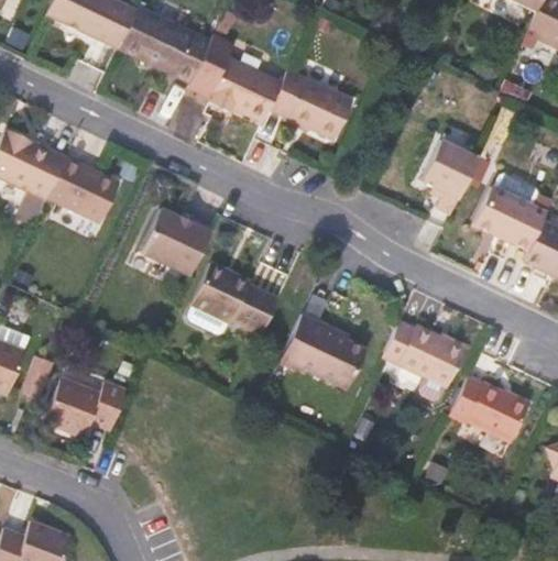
[(119,50),(137,11),(113,0),(54,0),(46,17),(106,43),(119,50)]
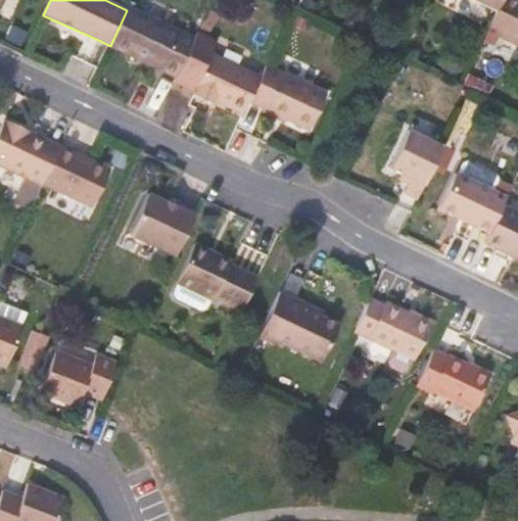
[(502,0),(476,0),(498,10),(502,0)]
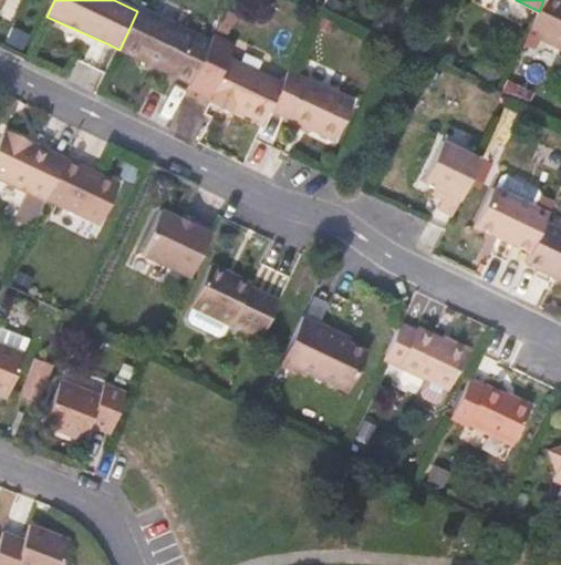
[(560,0),(543,0),(539,11),(529,31),(560,47),(560,0)]
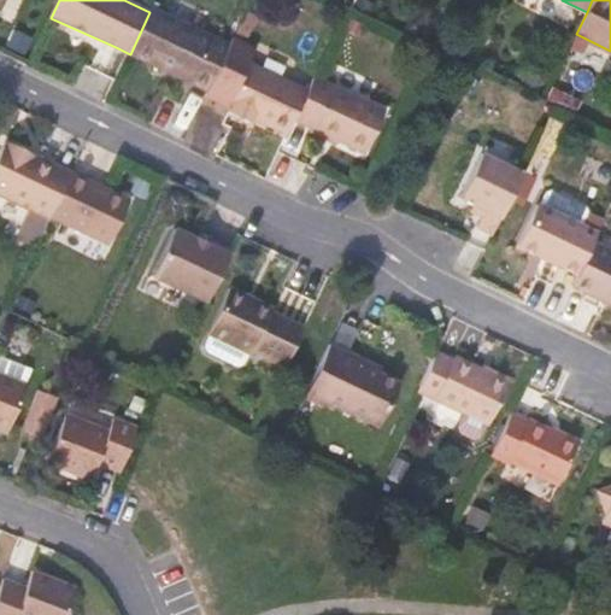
[(209,93),(231,46),(152,9),(150,12),(130,54),(197,87),(209,93)]
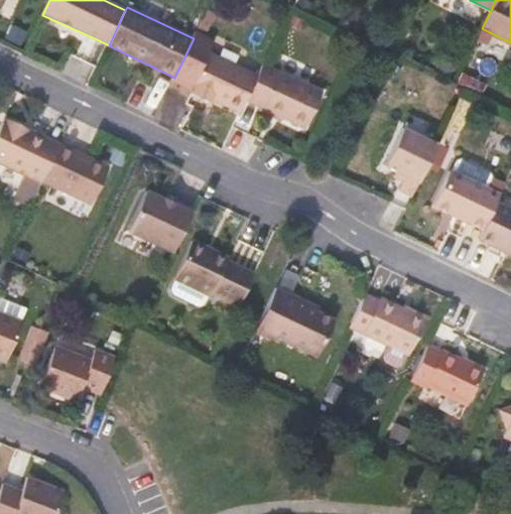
[(248,101),(259,78),(211,54),(216,42),(196,33),(194,38),(174,78),(173,81),(185,87),(197,92),(194,97),(210,104),(212,99),(242,114),(248,101)]
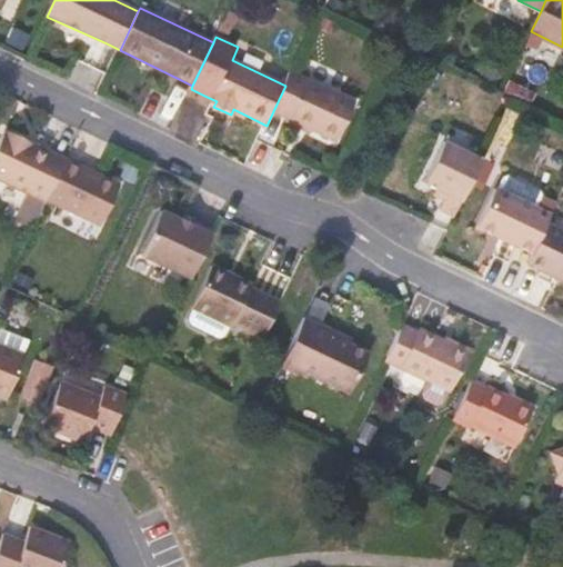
[(337,140),(357,102),(292,71),(285,86),(273,111),(281,113),(287,117),(283,122),(309,135),(313,129),(337,140)]
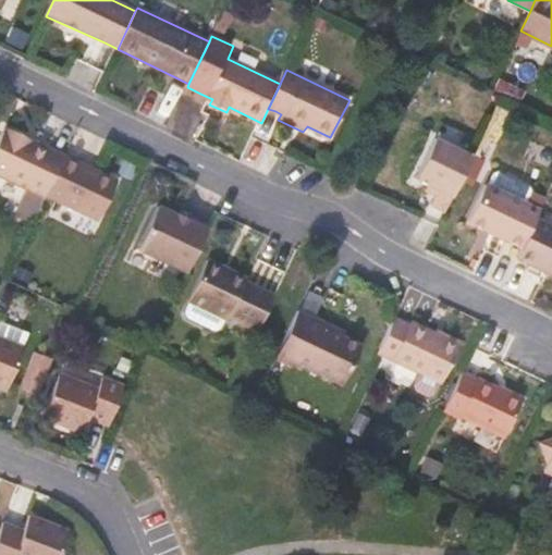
[(46,199),(65,159),(11,133),(0,156),(0,182),(45,202),(46,199)]
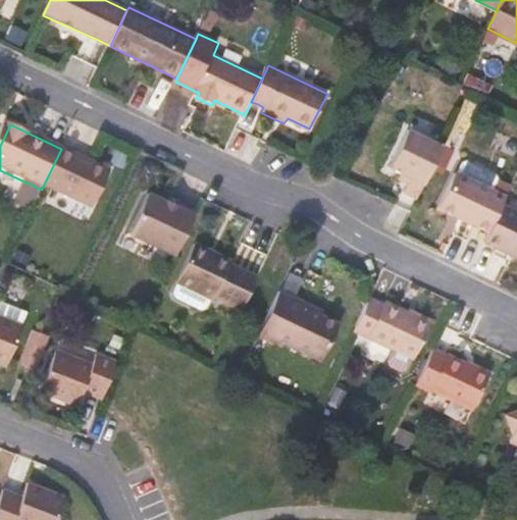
[(420,197),(445,146),(410,130),(392,167),(404,172),(413,177),(409,184),(406,190),(411,193),(420,197)]
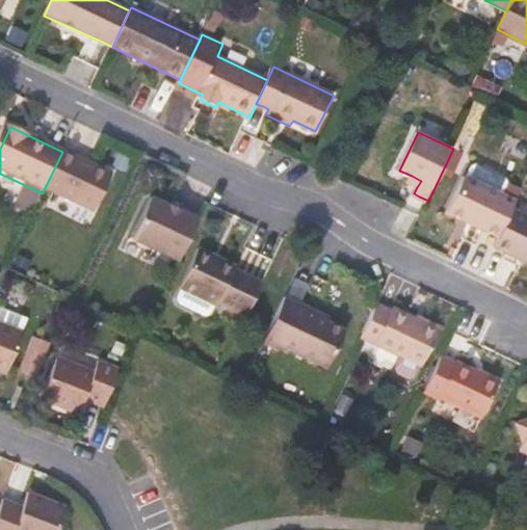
[(95,214),(112,176),(91,165),(81,161),(62,152),(44,190),(95,214)]
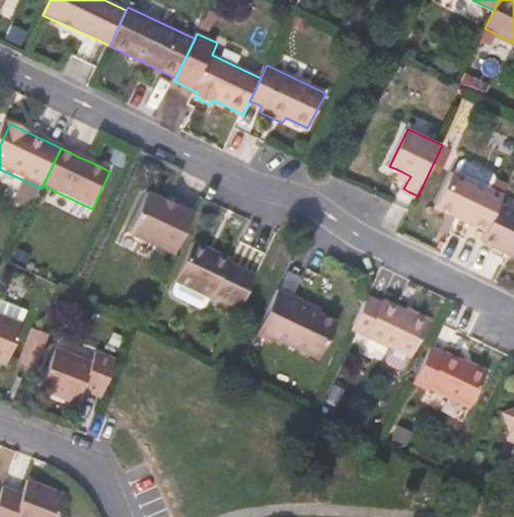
[(407,182),(411,176),(401,171),(397,179),(407,182)]
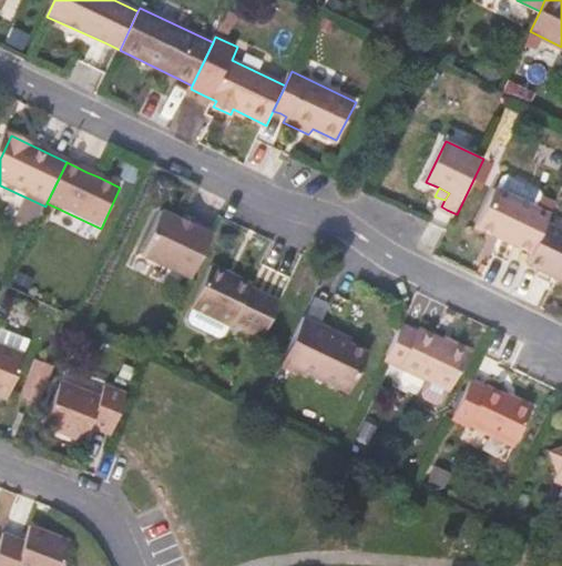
[(548,222),(551,213),(497,188),(479,225),(518,244),(533,251),(548,222)]
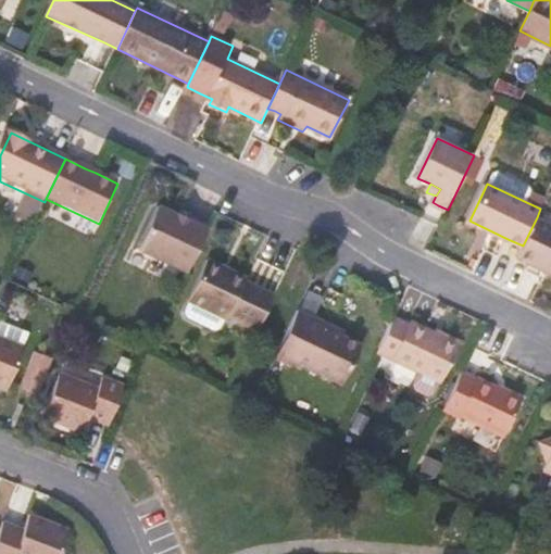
[(188,274),(211,225),(193,217),(191,222),(159,206),(139,250),(188,274)]
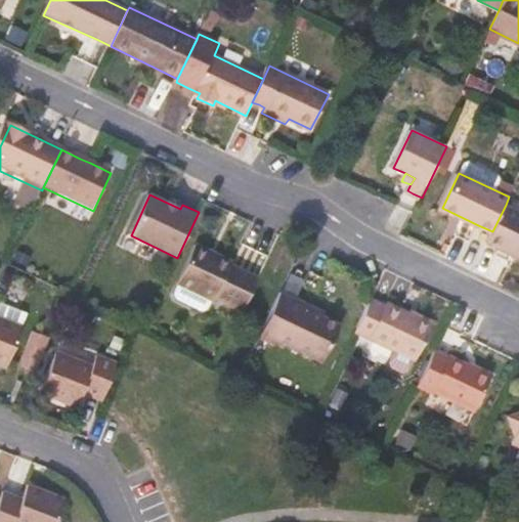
[(518,211),(506,205),(492,231),(487,242),(498,247),(518,256),(518,211)]
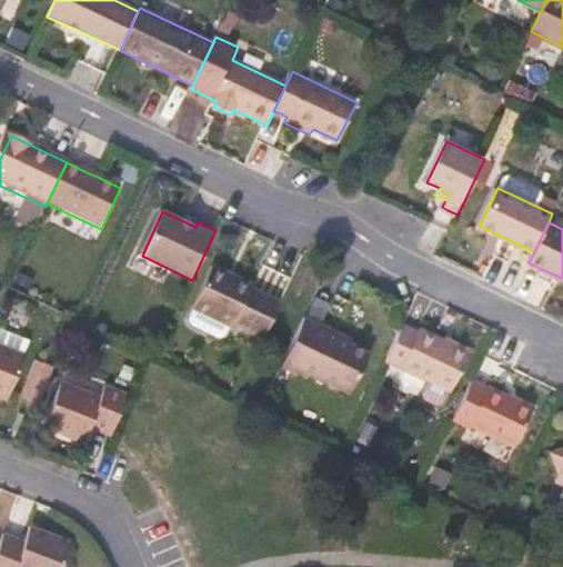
[(235,274),(213,264),(211,268),(234,278),(235,274)]
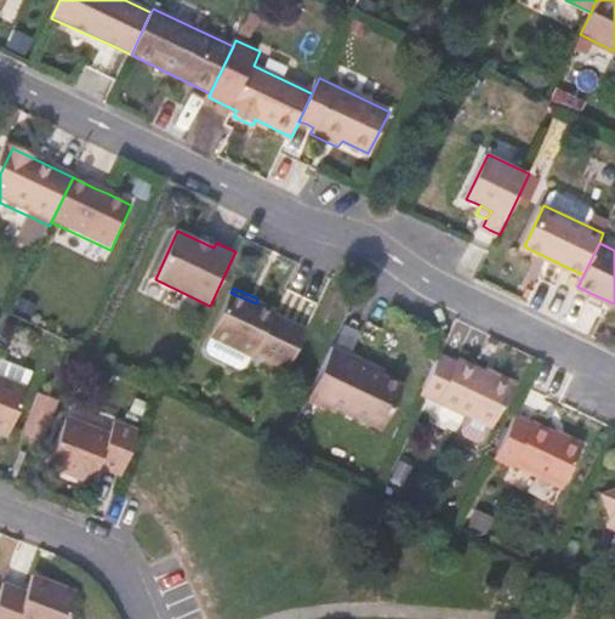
[(290,369),(308,330),(274,314),(277,308),(257,299),(256,304),(231,293),(210,338),(255,358),(257,353),(290,369)]
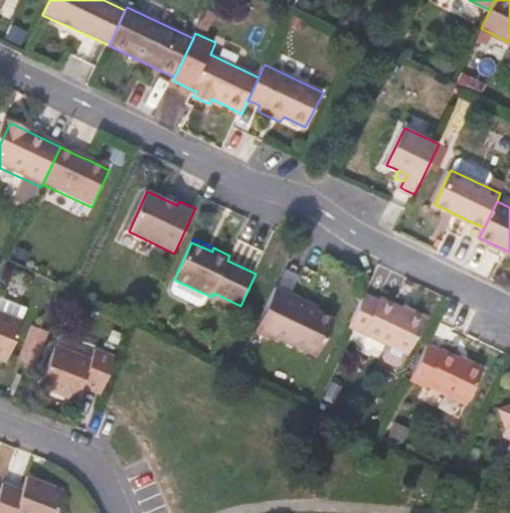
[(320,356),(338,320),(320,313),(308,307),(310,302),(278,288),(258,331),(273,338),(275,335),(320,356)]
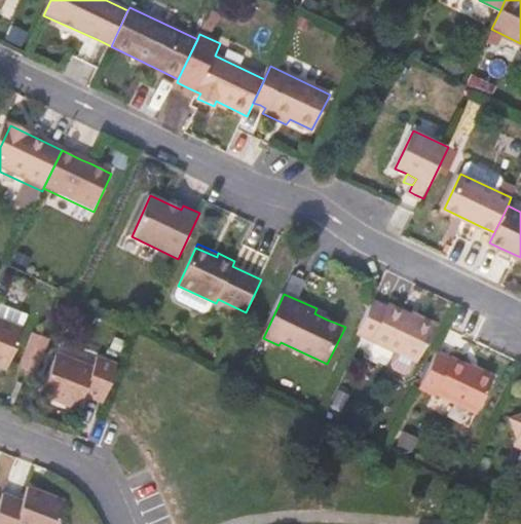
[(417,363),(436,327),(388,305),(387,308),(374,303),(359,335),(417,363)]
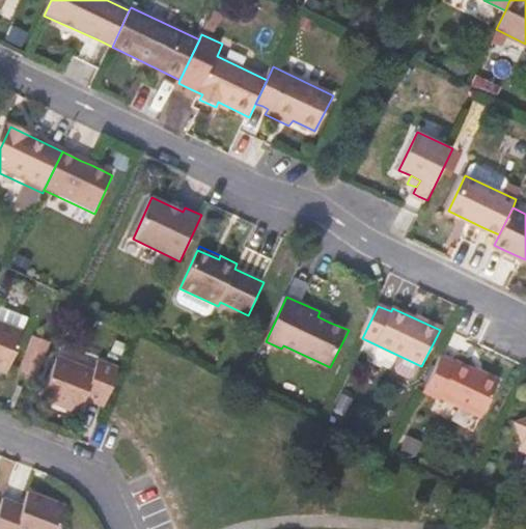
[(330,323),(332,317),(320,311),(317,316),(330,323)]
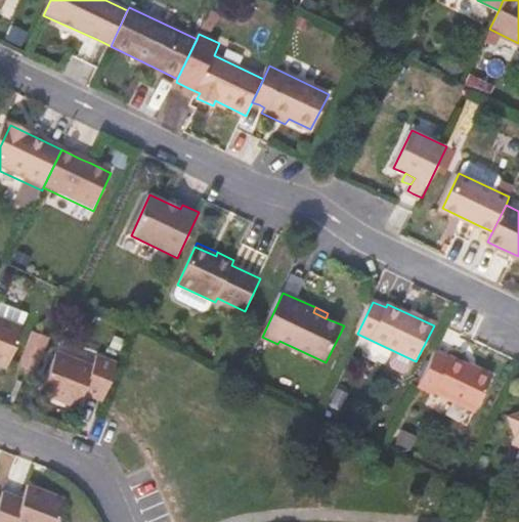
[(0,370),(9,374),(25,334),(27,327),(23,321),(0,313),(0,370)]
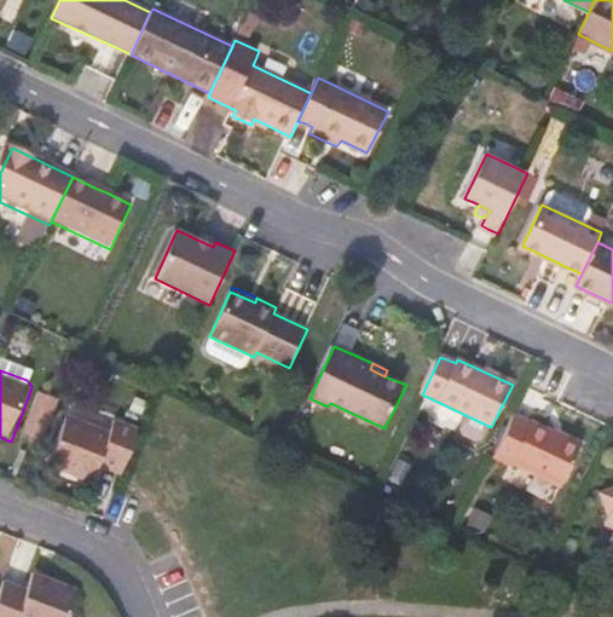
[(564,485),(584,442),(536,420),(535,422),(515,414),(495,456),(514,465),(515,462),(564,485)]
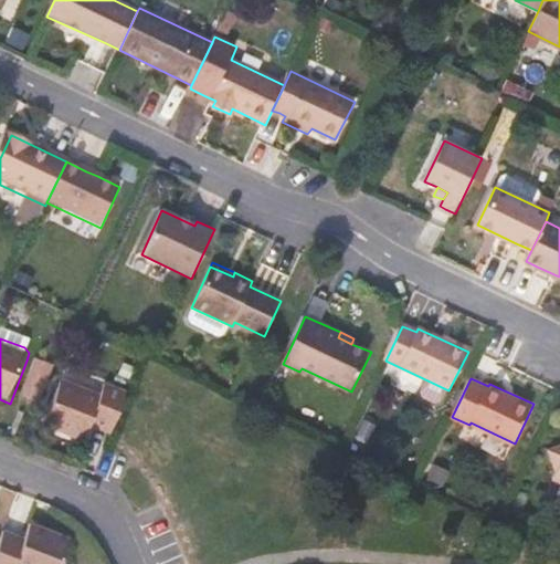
[(112,442),(128,399),(90,386),(84,400),(62,392),(46,430),(69,439),(73,427),(112,442)]
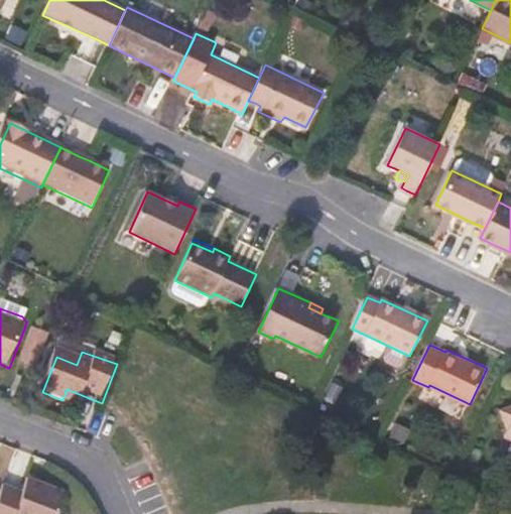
[(0,509),(7,493),(8,488),(0,484),(0,509)]
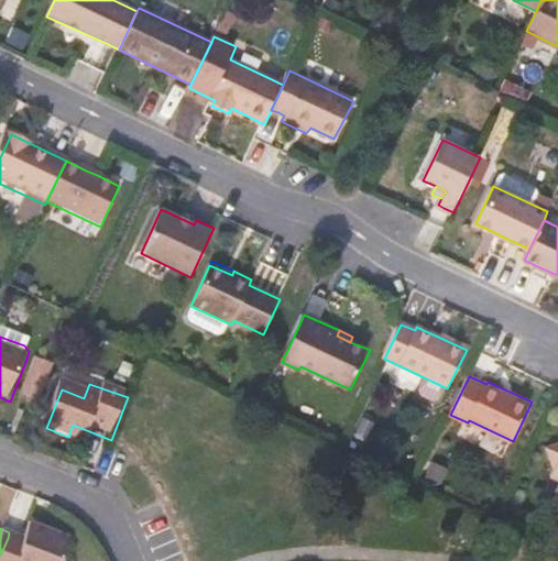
[(67,560),(73,547),(34,532),(29,546),(8,538),(0,556),(0,560),(67,560)]
